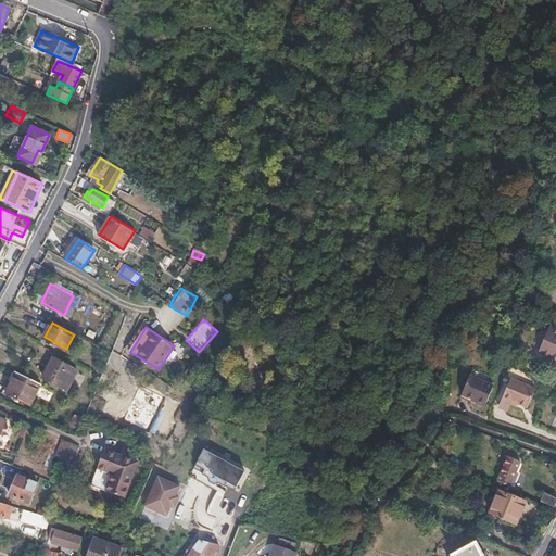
[(555,330),(548,328),(538,353),(555,361),(555,363),(550,377),(555,379),(555,330)]
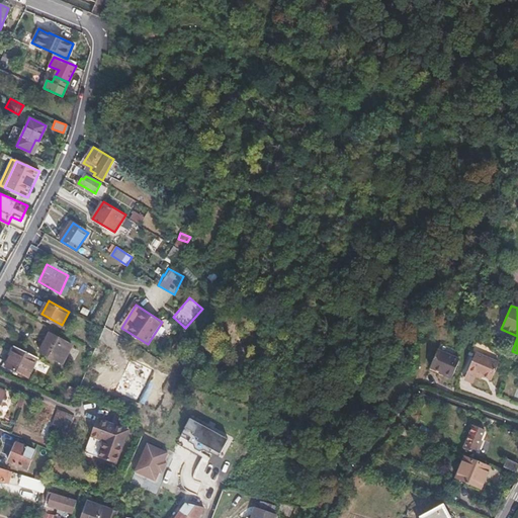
[(40,350),(63,362),(72,345),(51,333),(40,350)]
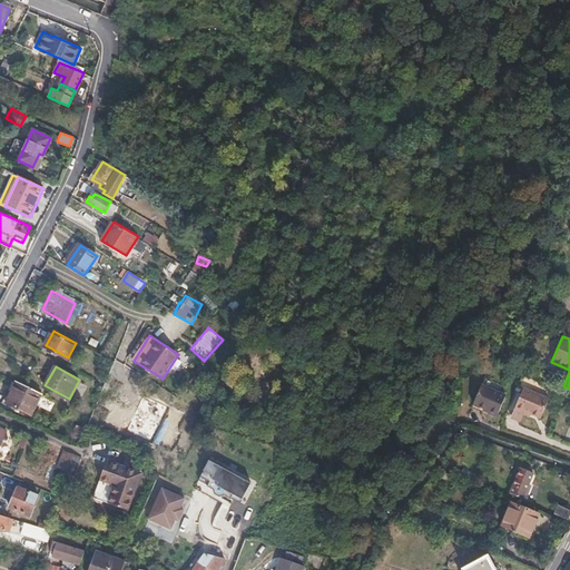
[(31,414),(41,393),(17,381),(7,402),(31,414)]
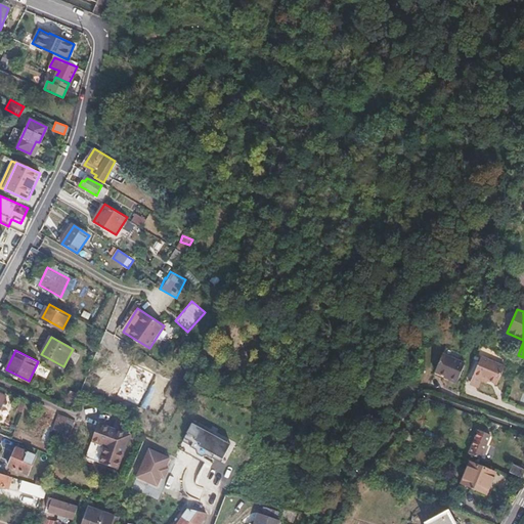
[(449,377),(460,380),(468,360),(445,351),(437,368),(450,374),(449,377)]
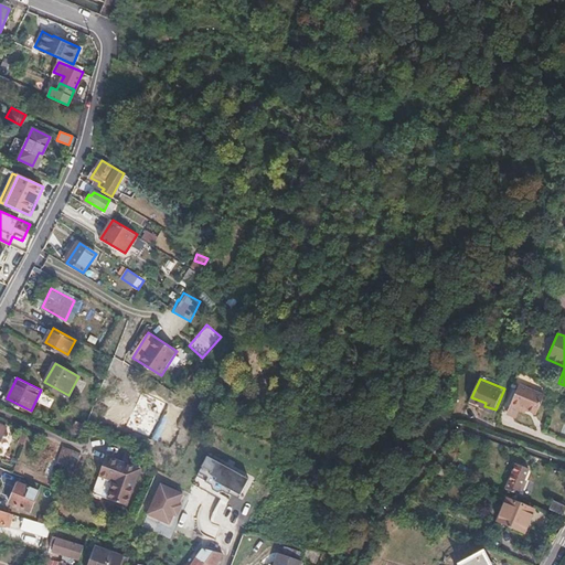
[(522,407),(537,414),(546,396),(520,385),(511,406),(521,411),(522,407)]
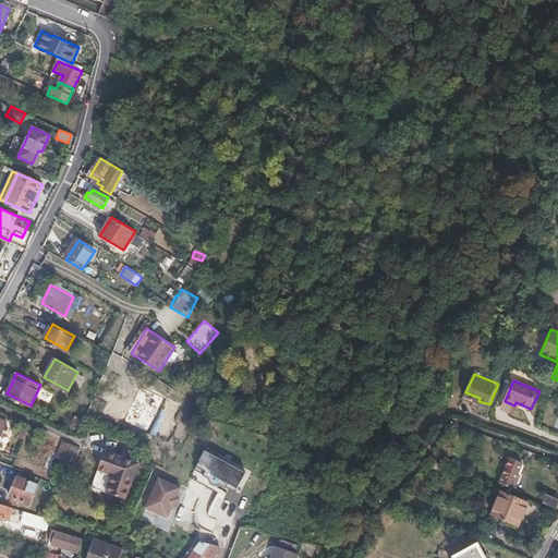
[(61,474),(63,468),(72,444),(63,440),(52,471),(61,474)]
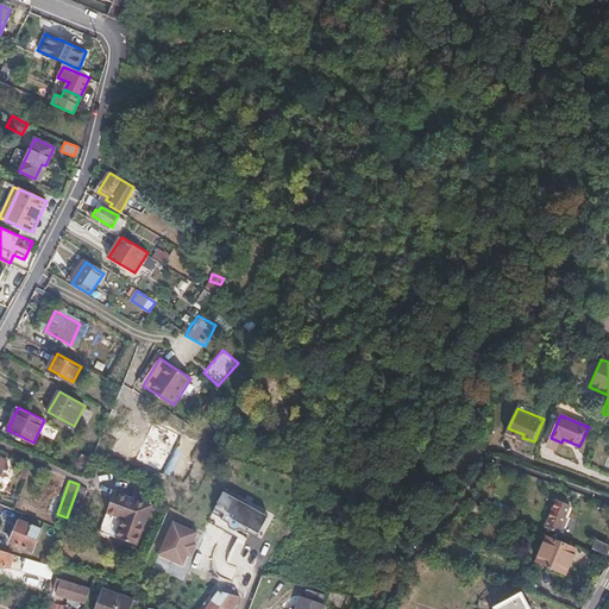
[(86,488),(79,484),(69,510),(76,514),(86,488)]
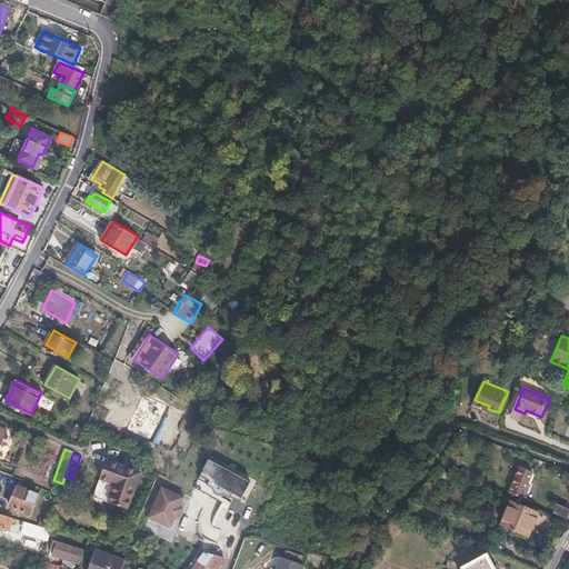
[(138,472),(106,458),(90,493),(123,508),(138,472)]
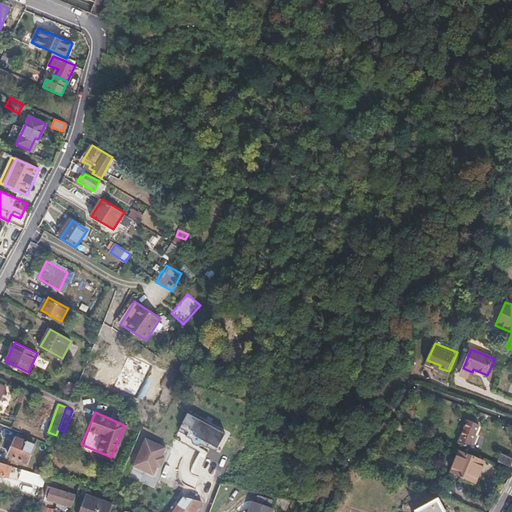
[(468,448),(478,425),(467,420),(456,443),(468,448)]
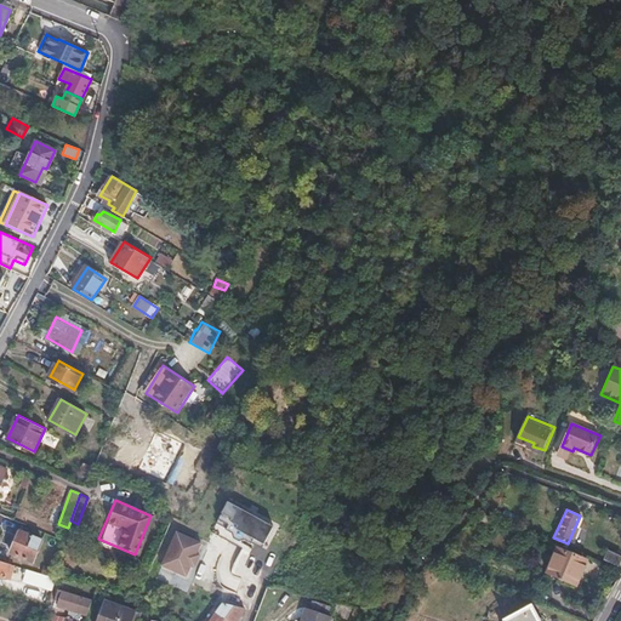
[(44,537),(21,529),(11,552),(34,560),(44,537)]
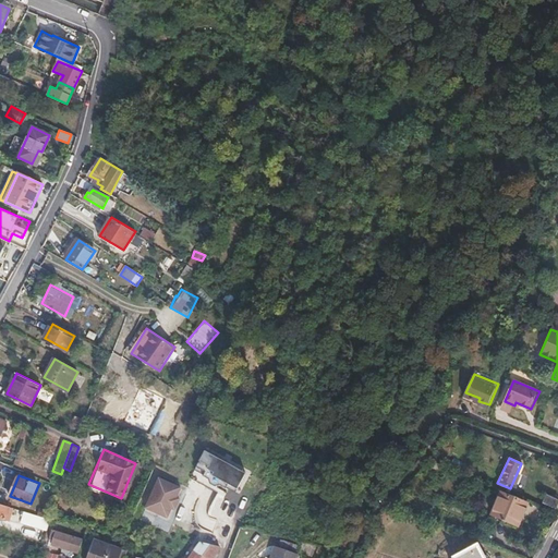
[(167,520),(170,510),(174,500),(179,490),(158,482),(145,510),(167,520)]
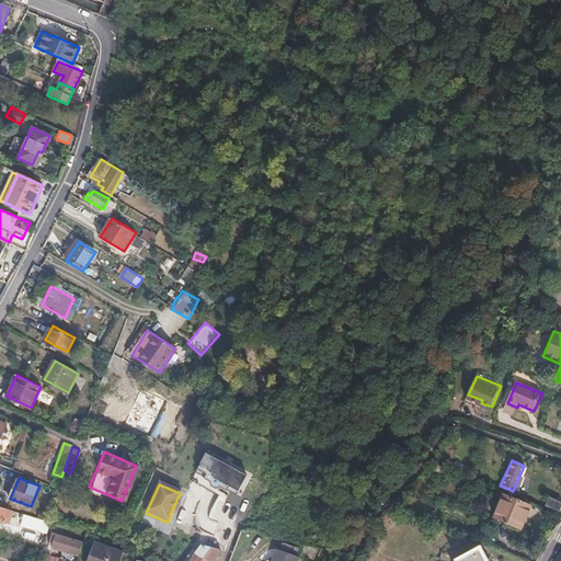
[(493,517),(519,528),(524,518),(521,516),(526,506),(502,496),(493,517)]
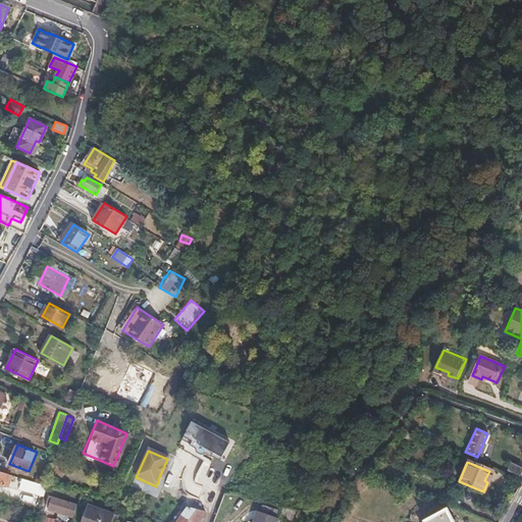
[(226,471),(205,464),(200,478),(221,486),(226,471)]
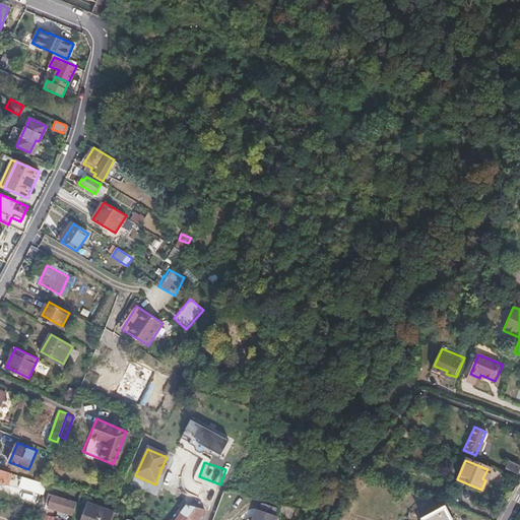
[(506,469),(517,474),(519,468),(519,467),(509,462),(506,469)]
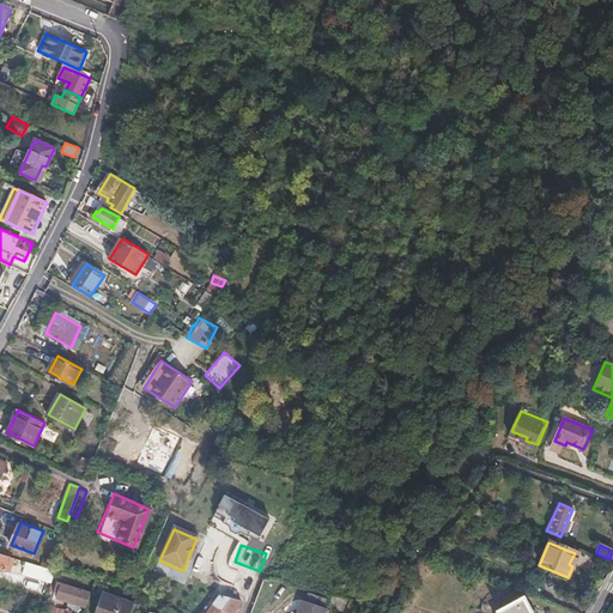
[(0,566),(11,570),(14,557),(0,552),(0,566)]
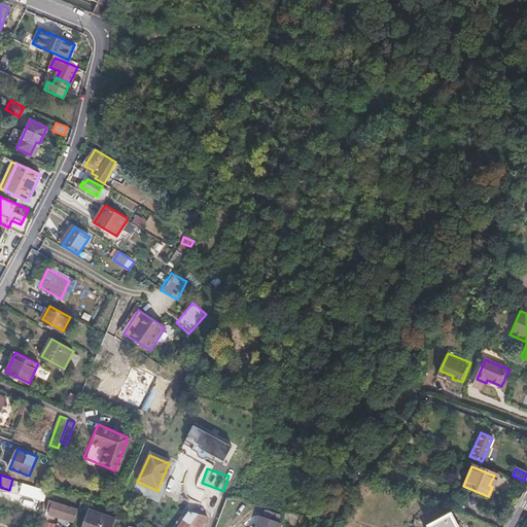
[(48,489),(44,488),(24,482),(21,492),(46,498),(48,489)]
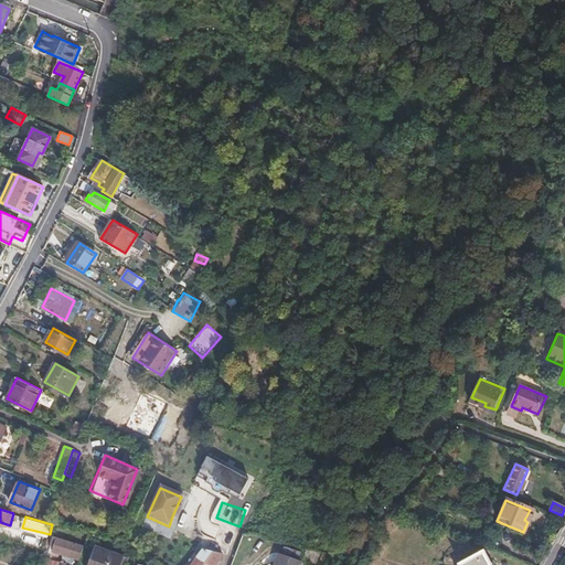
[(54,551),(81,558),(85,545),(57,536),(54,551)]
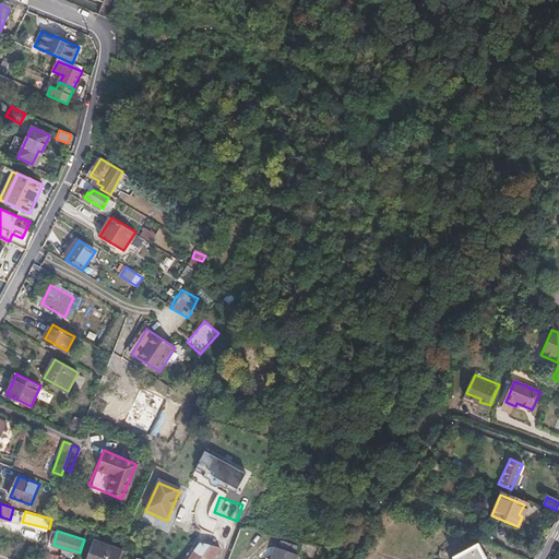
[(97,539),(91,558),(120,558),(123,548),(97,539)]
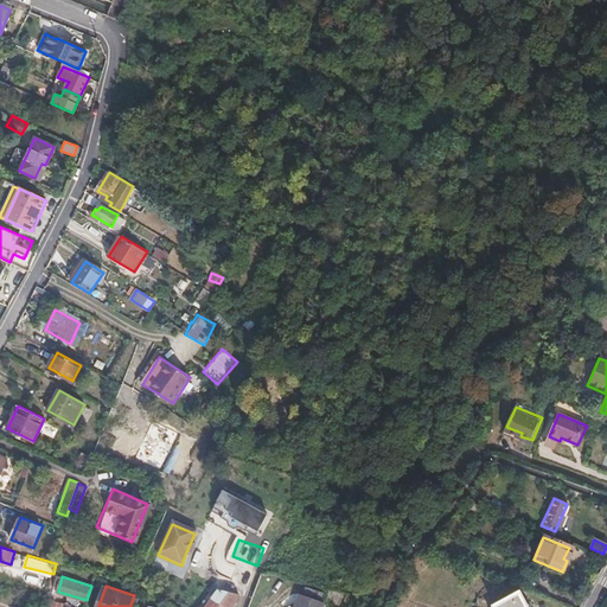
[(231,606),(241,594),(221,589),(219,589),(206,606),(231,606)]
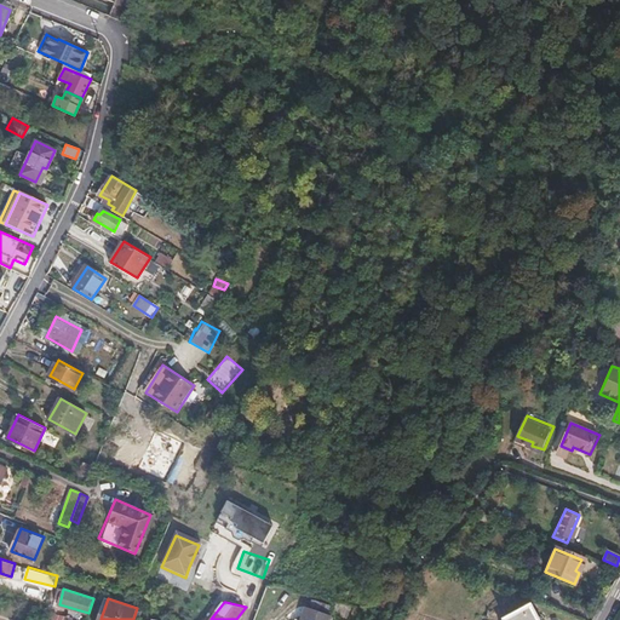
[(328,619),(331,615),(305,607),(300,619),(328,619)]
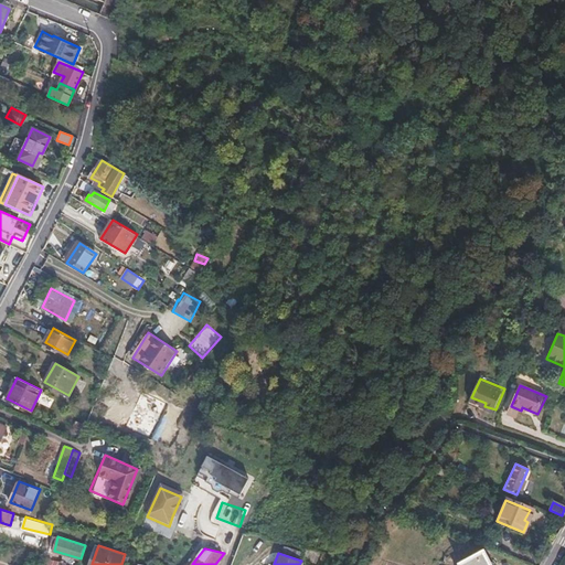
[(490,564),(482,553),(461,564),(490,564)]
